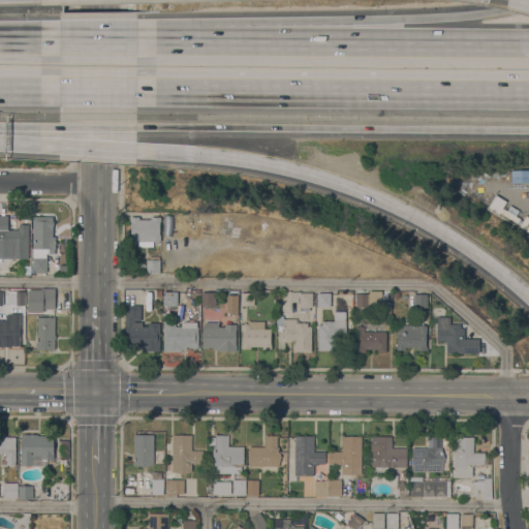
[(511,169),(528,168),(528,181),(511,182),(511,177),(511,169)]
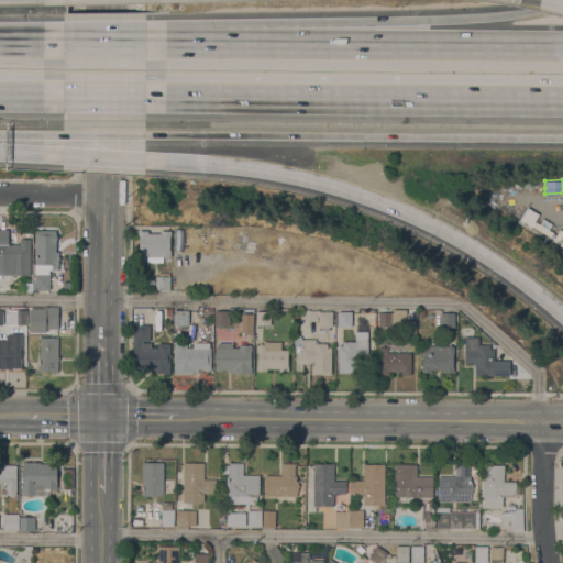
[(553,232),(553,233),(555,234),(553,239),(551,236),(550,238),(531,225),(530,227),(519,220),(527,207),(539,213),(534,221),(539,223),(542,218),(552,223),(548,229),(553,232)]
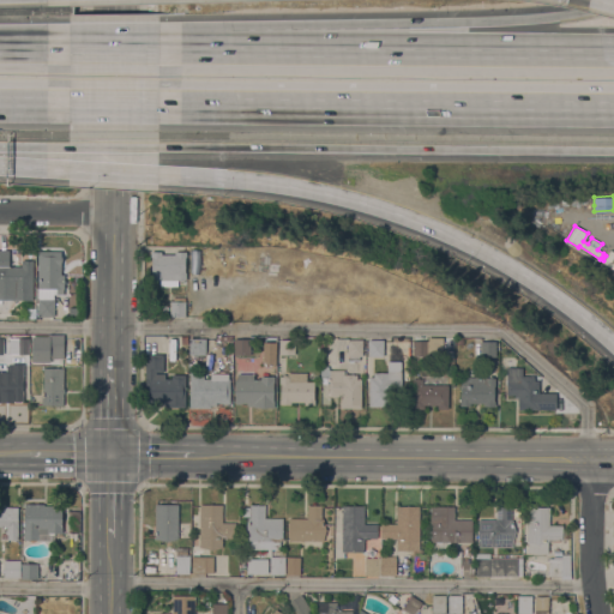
[(13,286),(2,286),(2,269),(0,269),(0,250),(8,250),(8,266),(22,266),(20,260),(32,260),(32,300),(13,300),(13,286)]
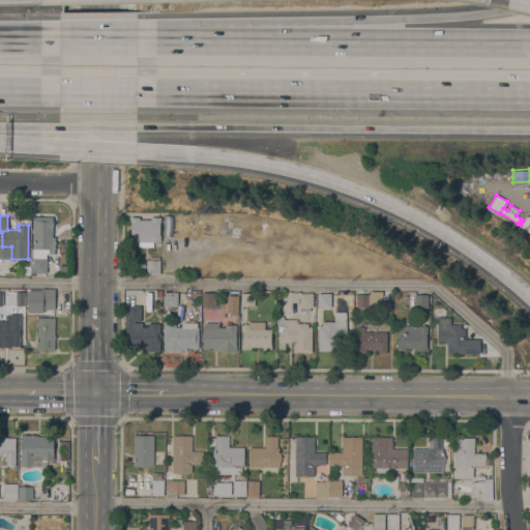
[(529,230),(529,232),(520,227),(527,215),(529,217),(529,230)]
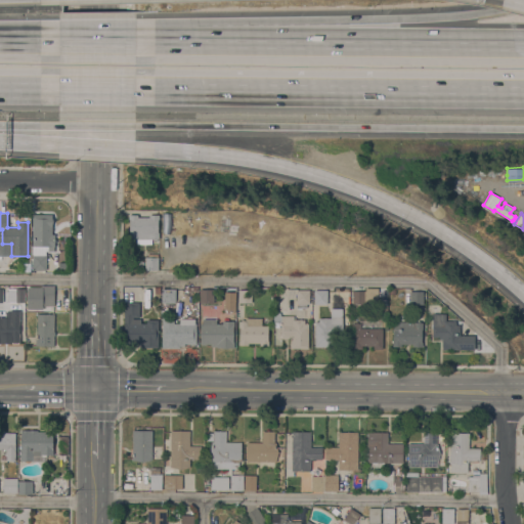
[(32,214),(52,214),(52,233),(54,233),(54,247),(54,251),(48,251),(48,246),(32,246),(32,214)]
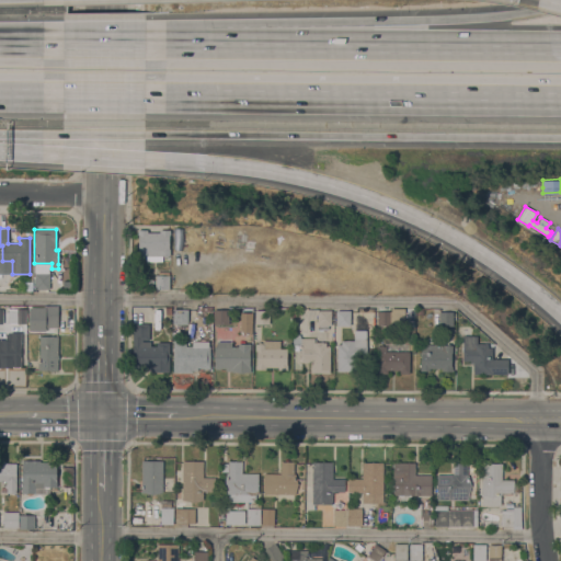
[(159,232),(159,229),(170,230),(170,233),(169,233),(169,249),(170,249),(170,255),(138,255),(138,233),(137,233),(137,229),(148,229),(148,232),(159,232)]
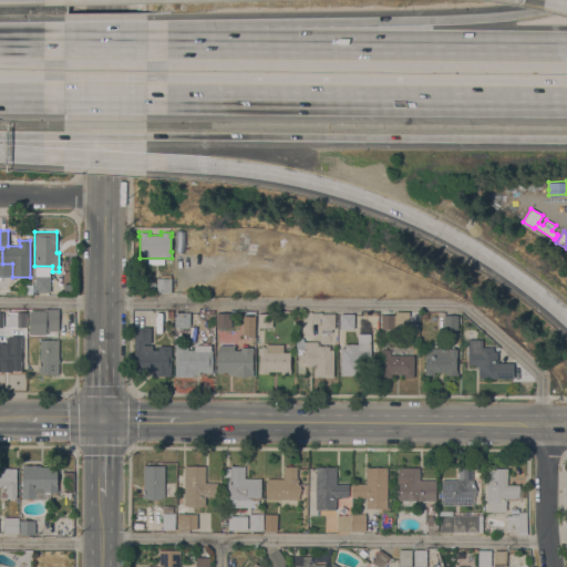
[(11,276),(3,276),(2,265),(11,265),(11,276)]
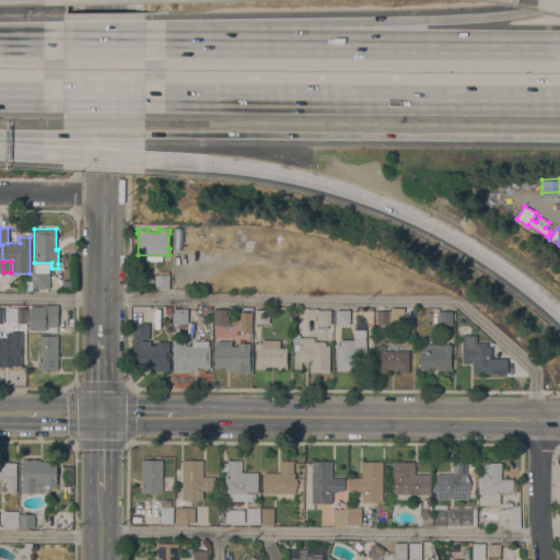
[(49,288),(34,288),(34,271),(49,271),(49,288)]
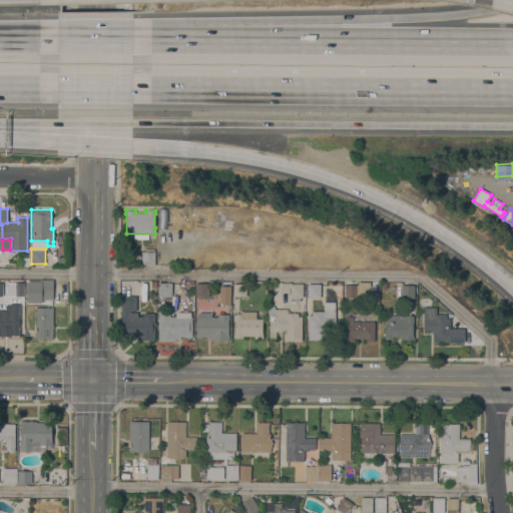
[(154,265),(142,265),(142,251),(154,251),(154,265)]
